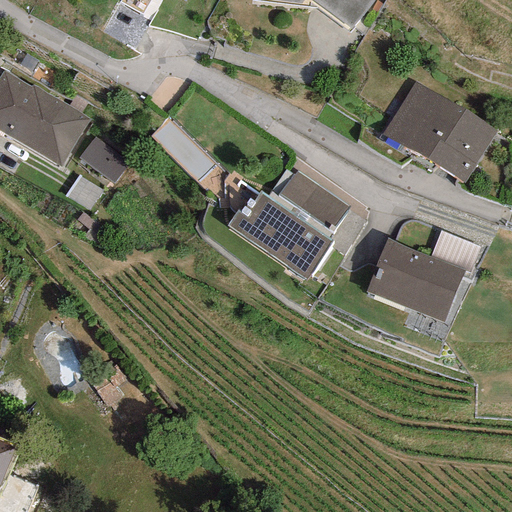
[(251,0),(252,1),(315,8),(349,32),(375,0),(251,0)]
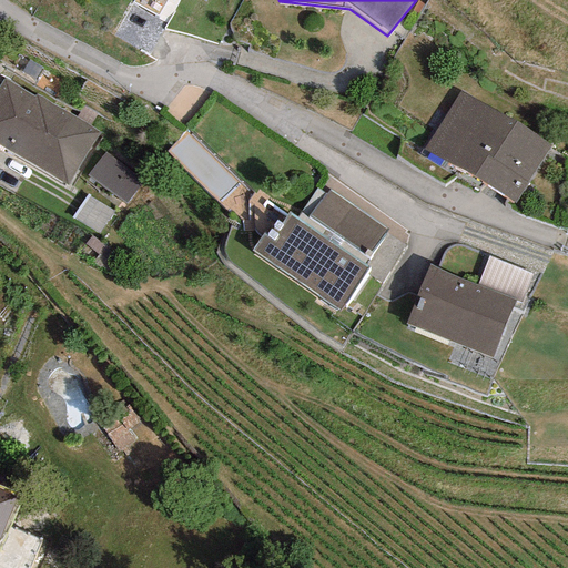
[(34,98),(4,79),(0,85),(0,145),(68,186),(100,132),(37,94),(34,98)]
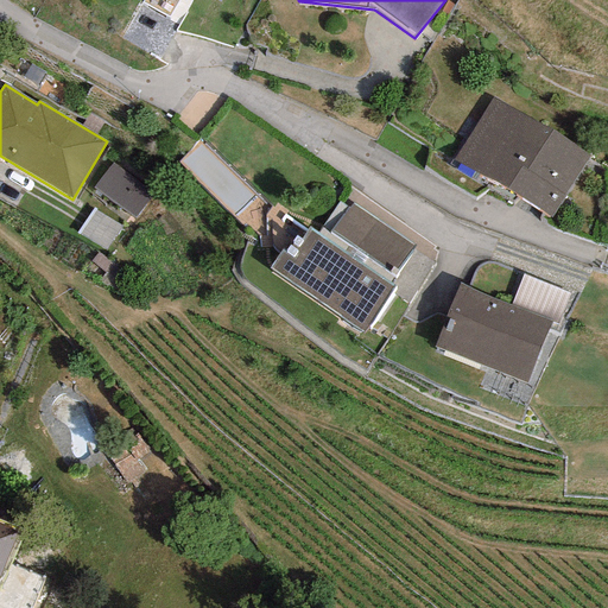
[(588,154),(491,97),(454,159),(550,220),(588,154)]
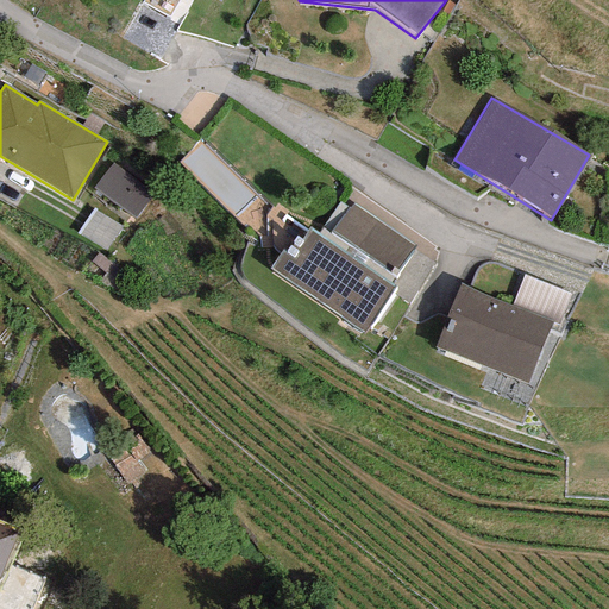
[(154,195),(112,164),(93,188),(133,220),(154,195)]
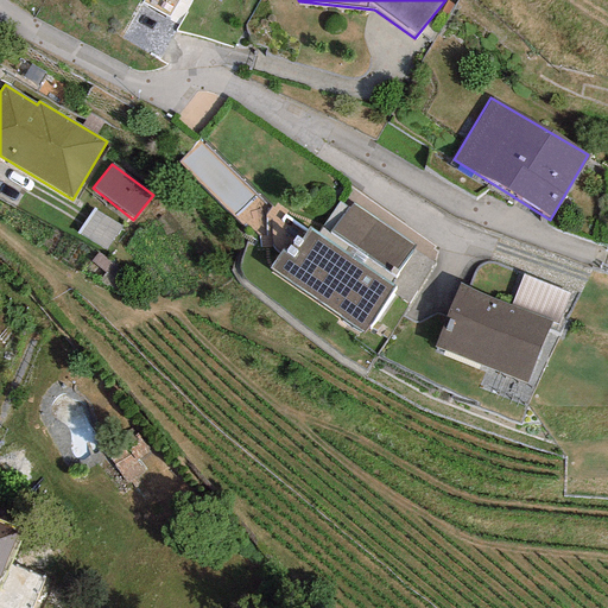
[(352,203),(330,233),(393,277),(415,247),(352,203)]
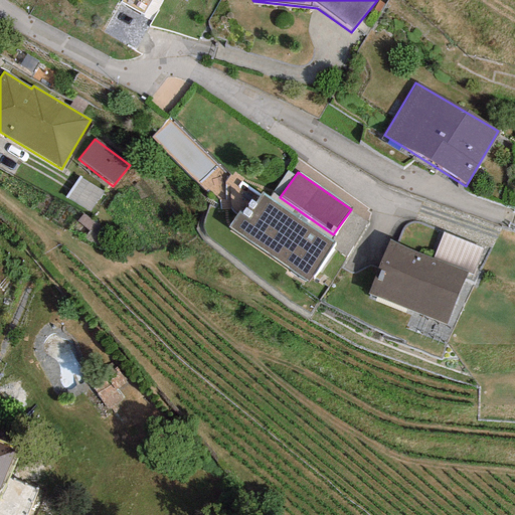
[(102,192),(78,178),(66,197),(91,212),(102,192)]
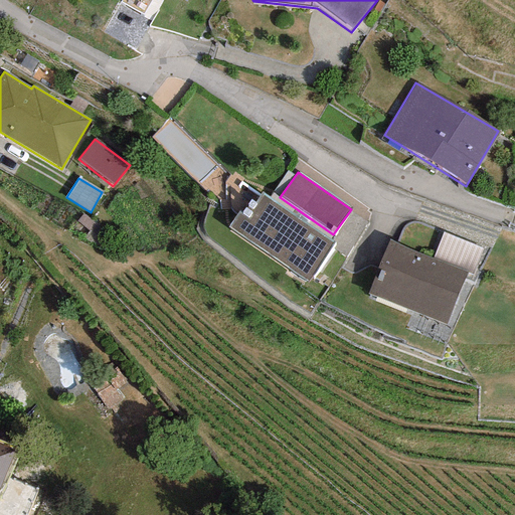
[(308,282),(334,242),(263,193),(255,203),(251,200),(241,213),(238,211),(227,227),(308,282)]
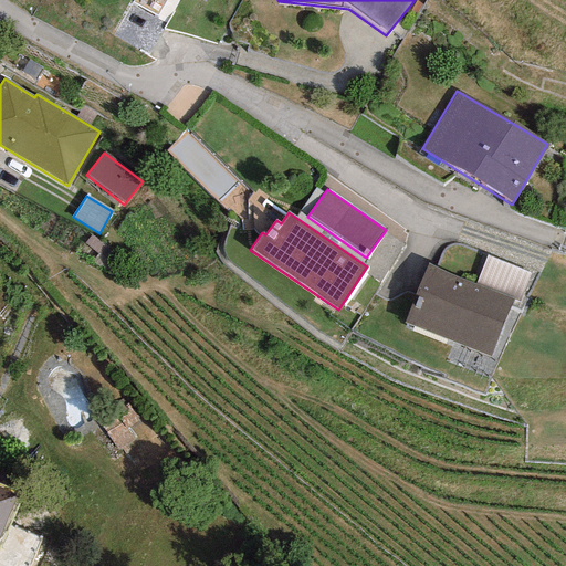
[(531,273),(486,257),(475,284),(514,300),(519,303),(531,273)]
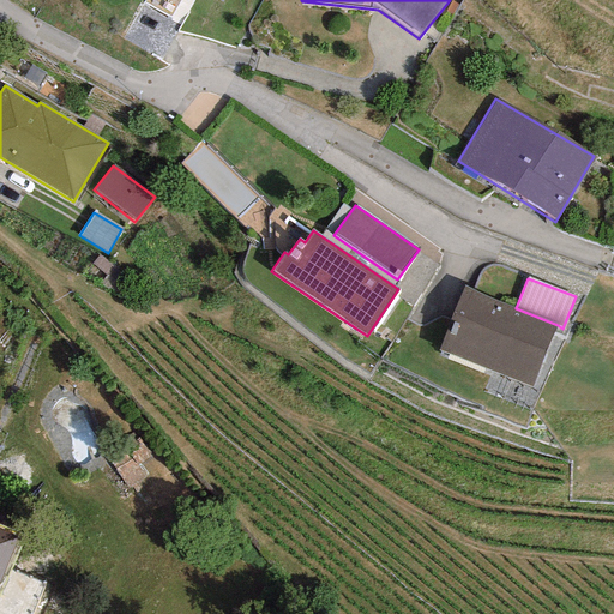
[(493,300),(464,286),(438,350),(531,385),(558,325),(516,308),(493,300)]
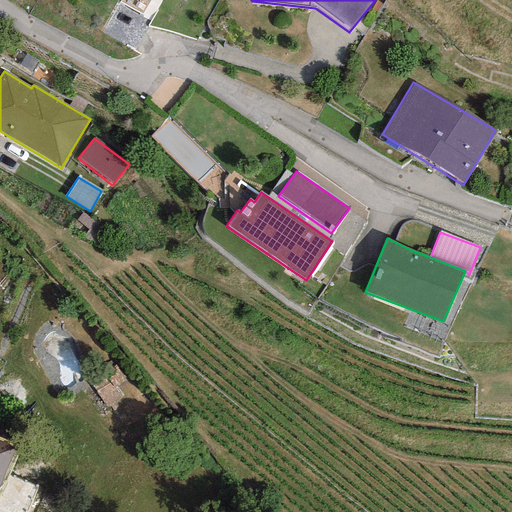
[(0,482),(15,446),(0,440),(0,482)]
